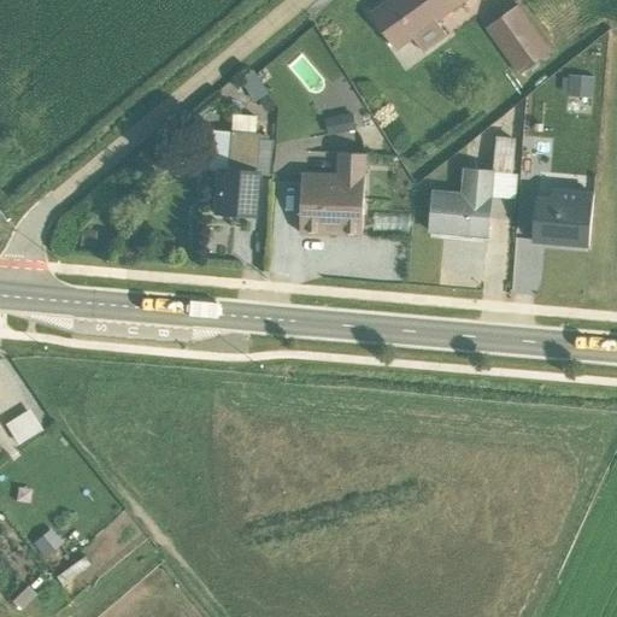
[(388,0),(369,15),(397,52),(412,41),(422,54),(446,37),(436,24),(469,0),(388,0)]
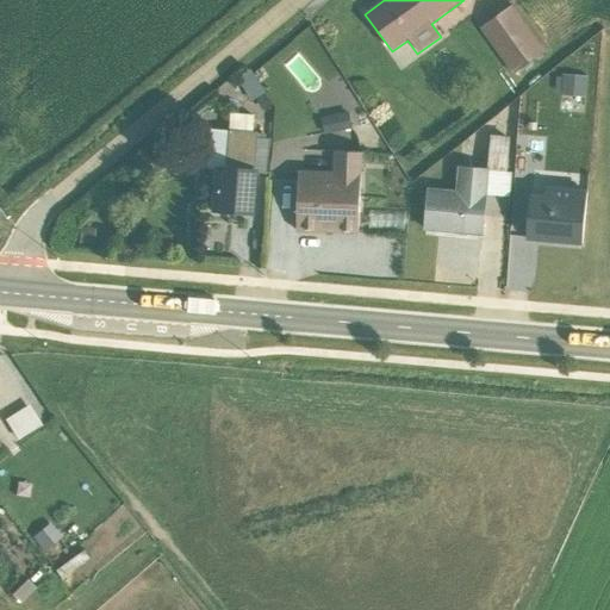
[(545,53),(511,6),(479,30),(511,75),(545,53)]
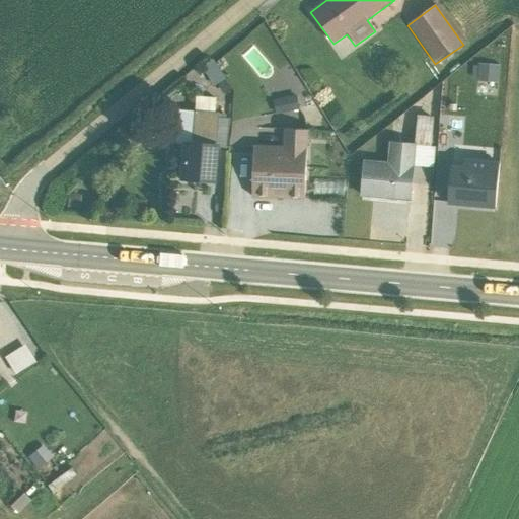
[(222,80),(210,60),(202,66),(215,85),(222,80)]
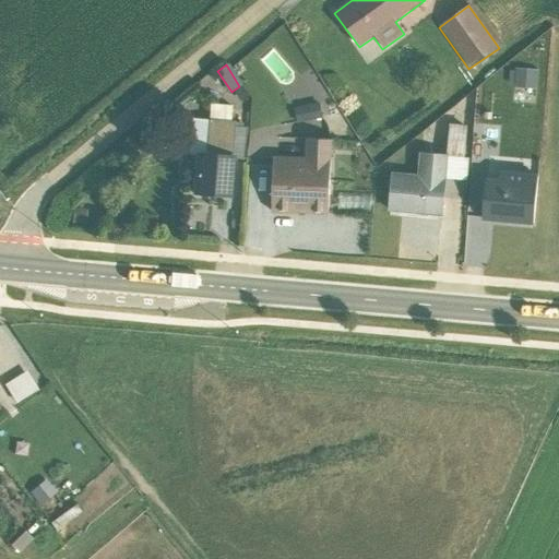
[(515,71),(509,71),(508,84),(513,84),(513,87),(534,88),(536,71),(515,70),(515,71)]
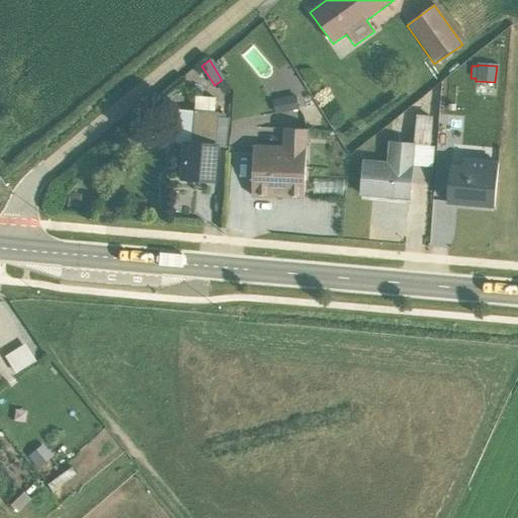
[(181,144),(178,180),(210,182),(216,113),(211,113),(212,98),(193,96),(192,112),(176,110),(173,143),(181,144)]
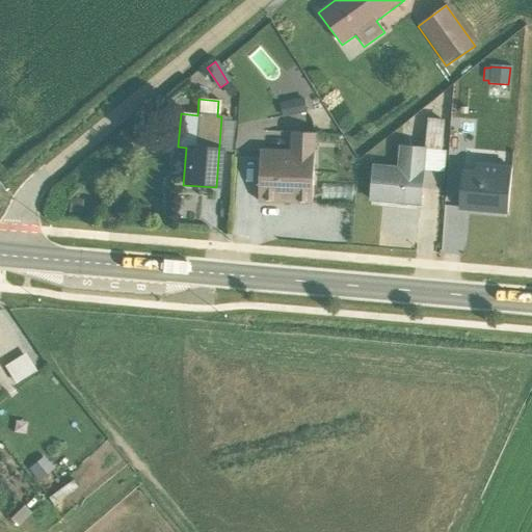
[(282,117),(306,112),(302,99),(280,104),(282,117)]
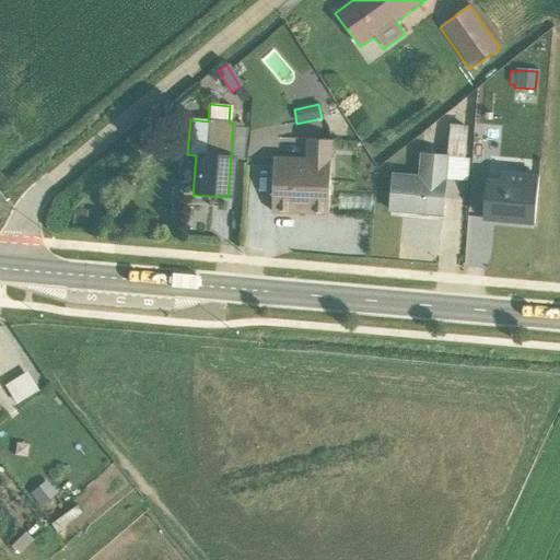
[(466,159),(468,127),(450,126),(446,155),(419,153),(417,175),(393,174),(389,211),(442,217),(445,181),(467,182),(469,160),(466,159)]
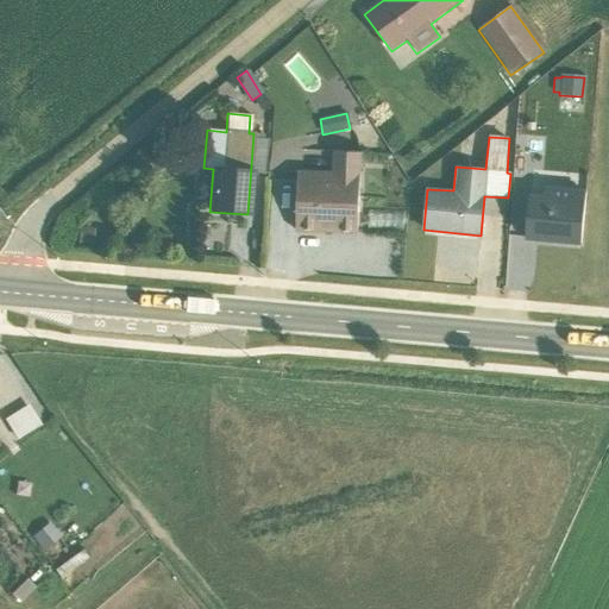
[(357,233),(359,152),(332,152),(331,173),(297,171),(295,231),(357,233)]
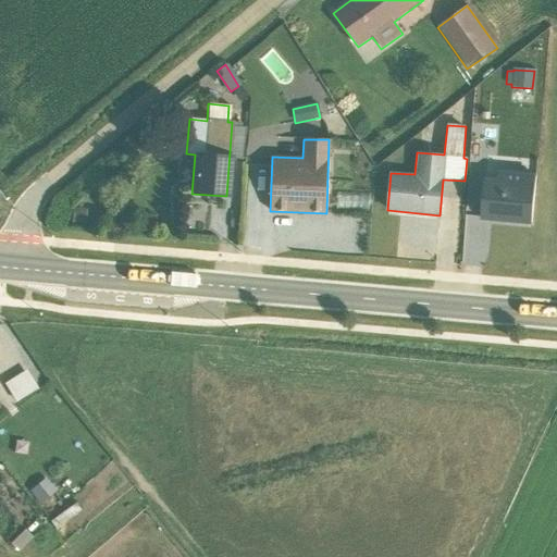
[(482,180),(479,219),(531,223),(535,174),(497,171),(496,181),(482,180)]
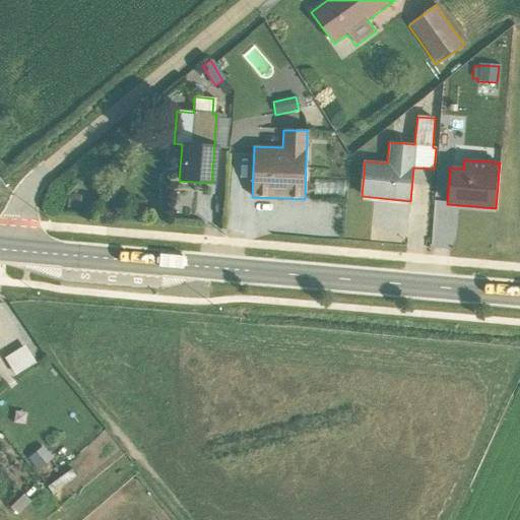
[(0,190),(9,182),(0,172),(0,190)]
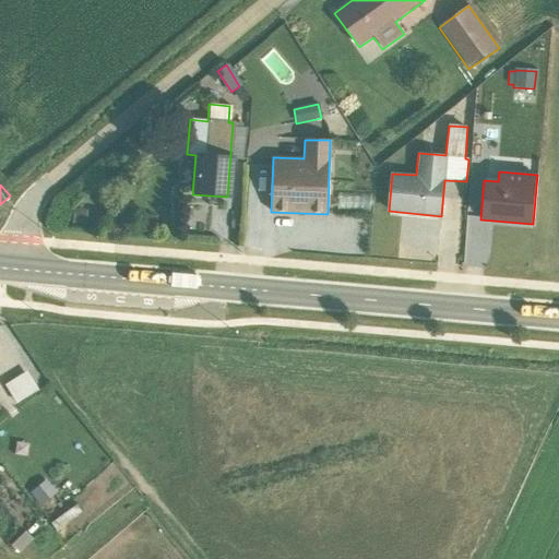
[(25,372),(3,385),(14,404),(37,391),(25,372)]
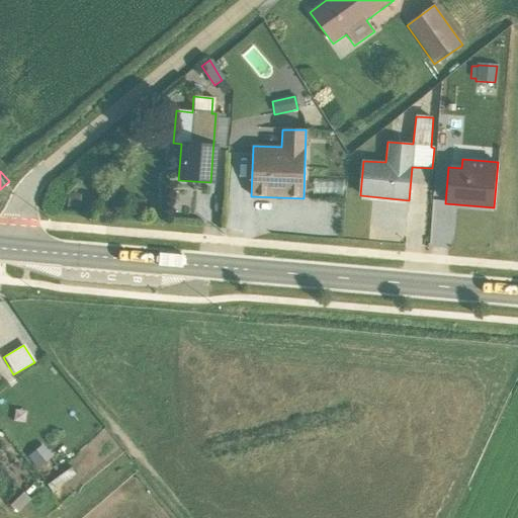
[(46,443),(31,452),(51,481),(64,470),(46,443)]
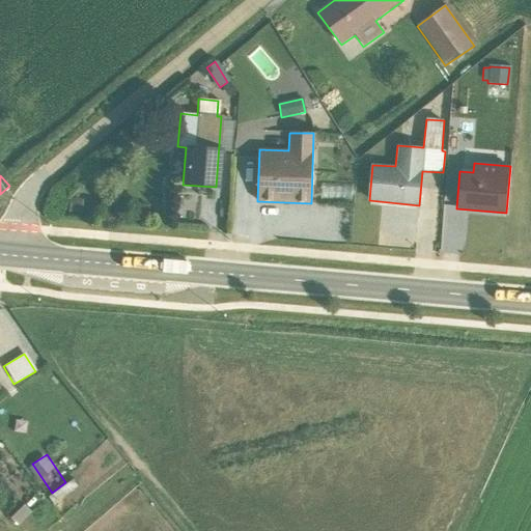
[(0,497),(9,491),(0,477),(0,497)]
